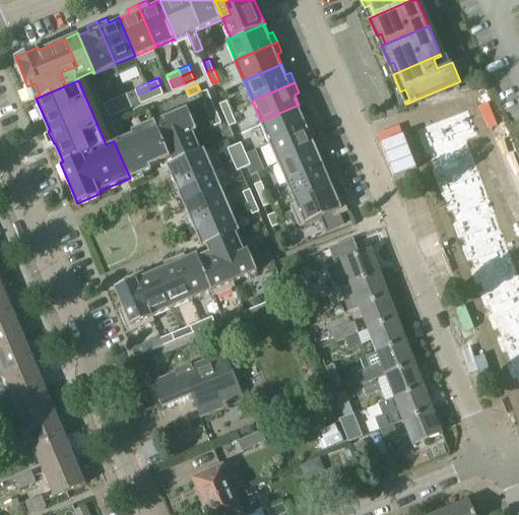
[(160,84),(149,89),(152,97),(164,91),(160,84)]
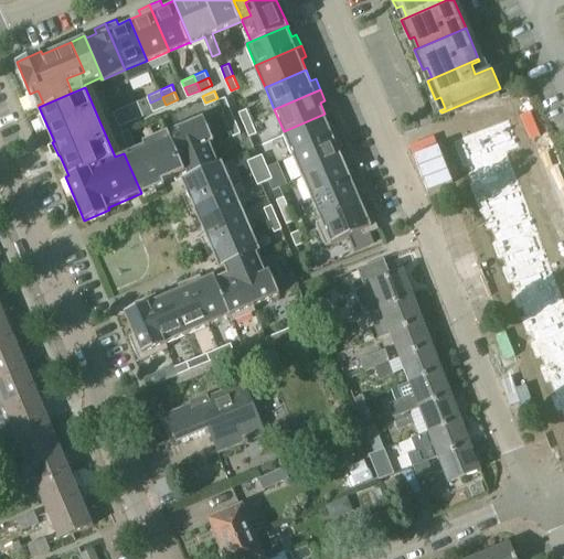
[(223,110),(231,107),(225,95),(219,98),(223,110)]
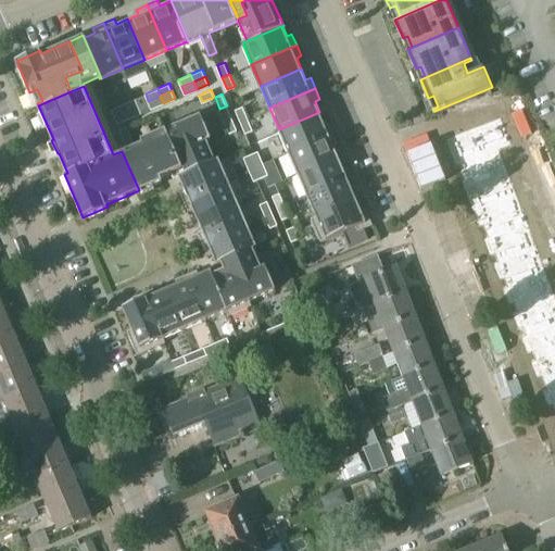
[(163,103),(160,96),(148,101),(151,108),(163,103)]
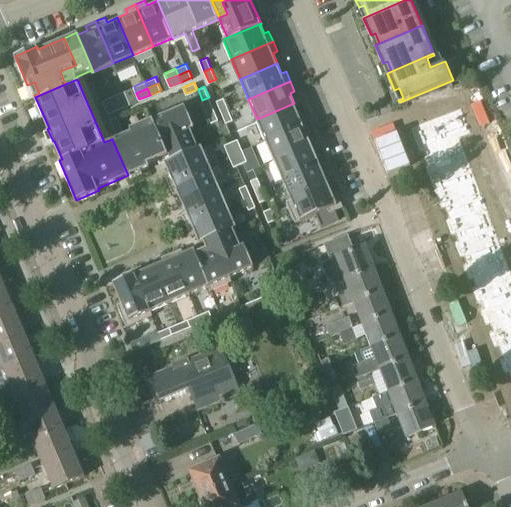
[(117,101),(127,96),(125,90),(114,94),(117,101)]
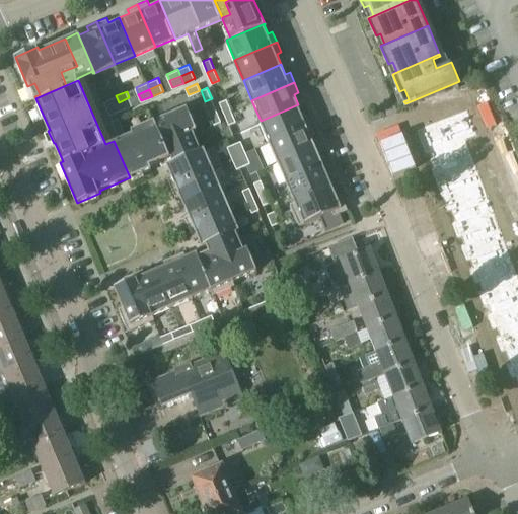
[(119,102),(116,95),(104,100),(107,107),(119,102)]
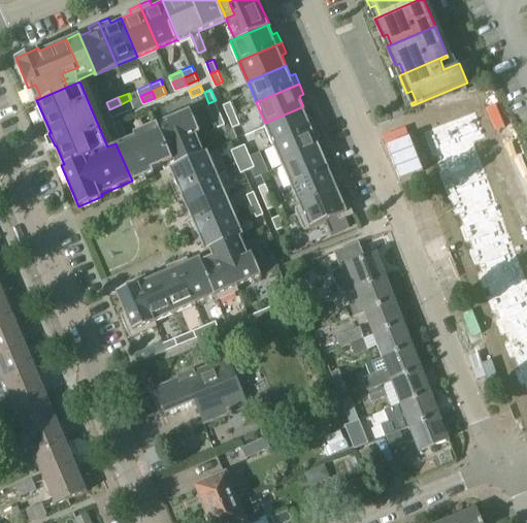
[(131,99),(121,104),(123,111),(134,106),(131,99)]
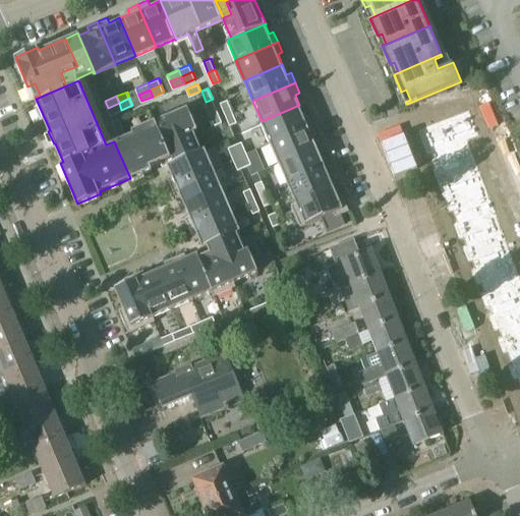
[(218,109),(213,99),(206,102),(211,112),(218,109)]
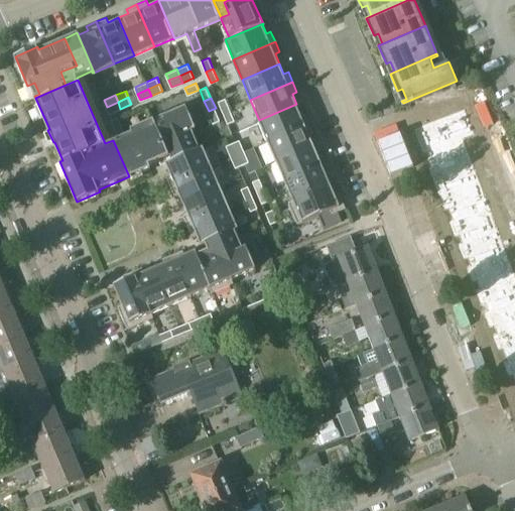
[(223,111),(230,108),(226,98),(219,101),(223,111)]
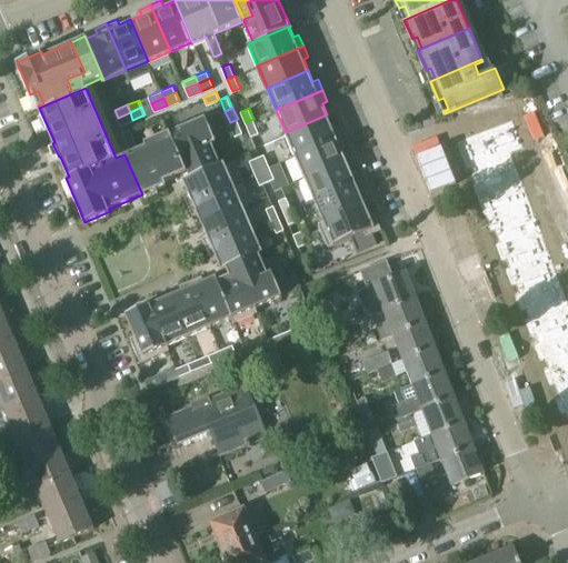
[(132,120),(130,112),(118,118),(121,126),(132,120)]
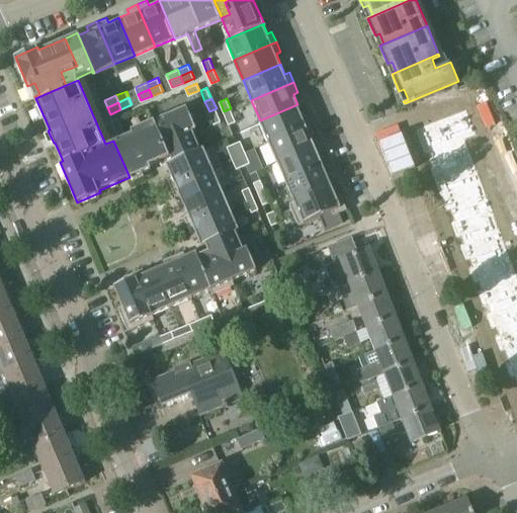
[(302,114),(297,104),(260,120),(268,141),(311,122),(307,112),(302,114)]
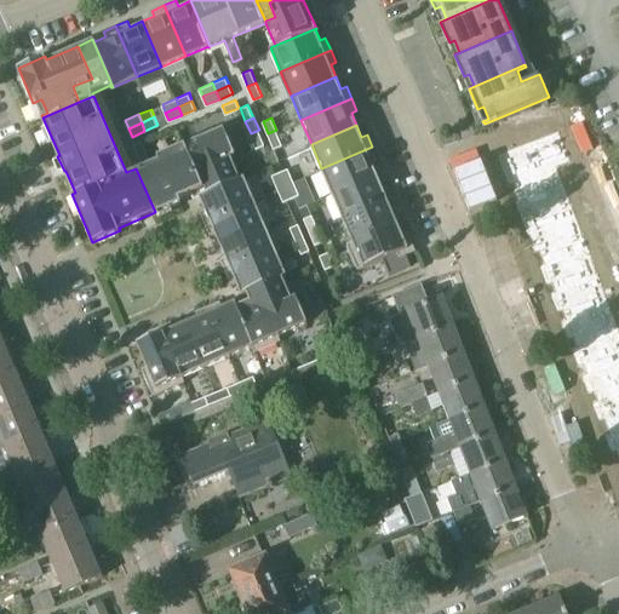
[(200,195),(245,176),(244,174),(240,176),(231,155),(235,153),(223,126),(158,154),(159,159),(152,161),(142,139),(133,143),(143,165),(136,168),(155,212),(182,201),(179,196),(198,189),(200,195)]
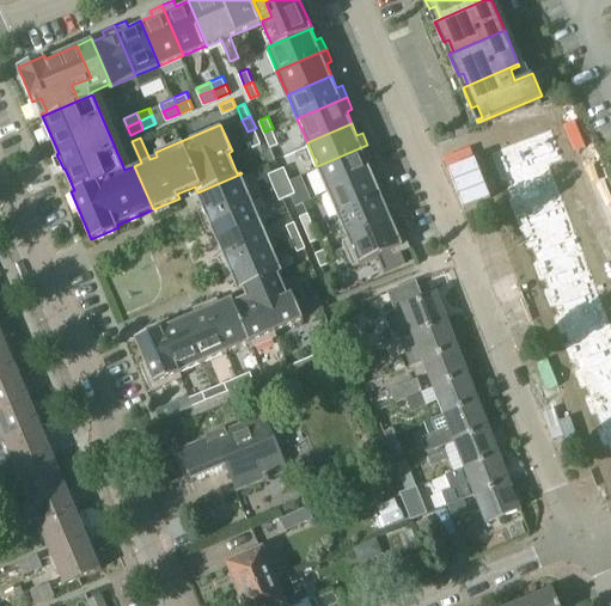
[(610,318),(550,160),(563,154),(553,124),(490,148),(501,178),(506,177),(512,193),(507,194),(527,245),(533,243),(538,256),(532,258),(539,277),(545,275),(549,283),(543,286),(550,304),(556,303),(558,310),(553,312),(560,331),(566,329),(569,337),(563,340),(570,359),(576,356),(579,365),(573,366),(580,385),(586,383),(590,391),(584,393),(591,412),(597,410),(602,423),(596,426),(603,444),(609,441),(610,445),(610,318)]
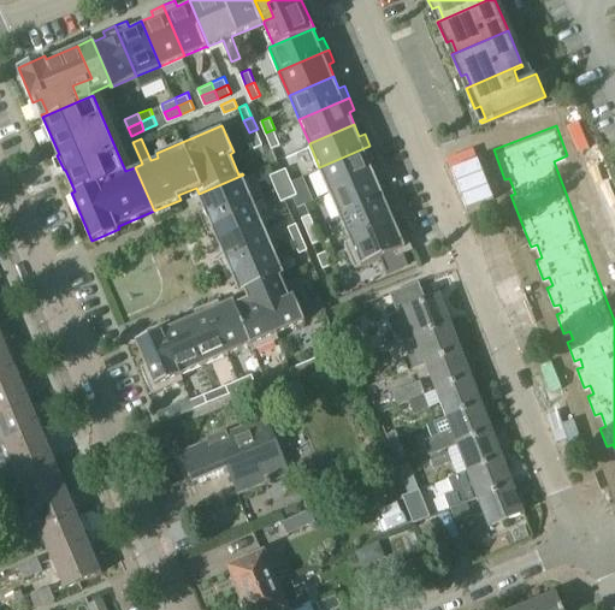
[(258,129),(249,132),(254,146),(262,142),(258,129)]
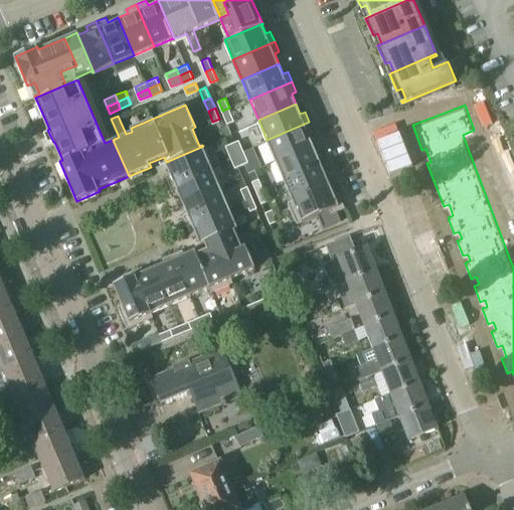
[(229,108),(222,111),(227,122),(234,119),(229,108)]
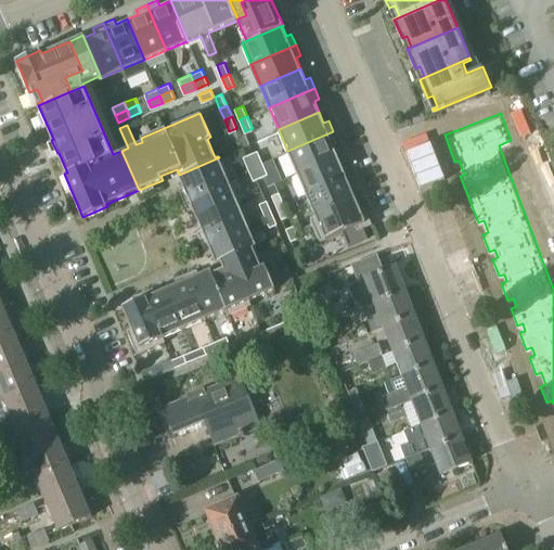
[(337,142),(333,131),(287,151),(297,171),(337,154),(333,143),(337,142)]
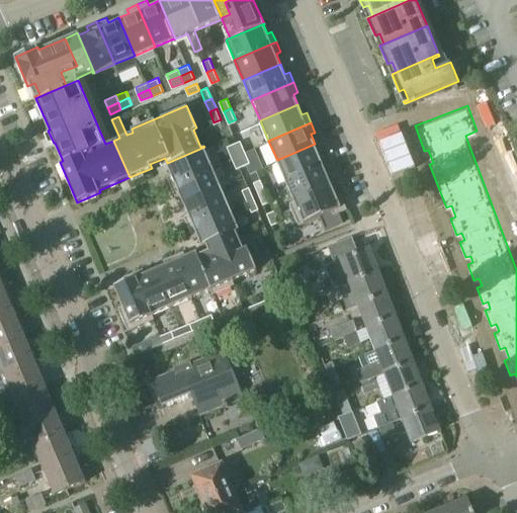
[(241,140),(234,143),(239,153),(245,151),(241,140)]
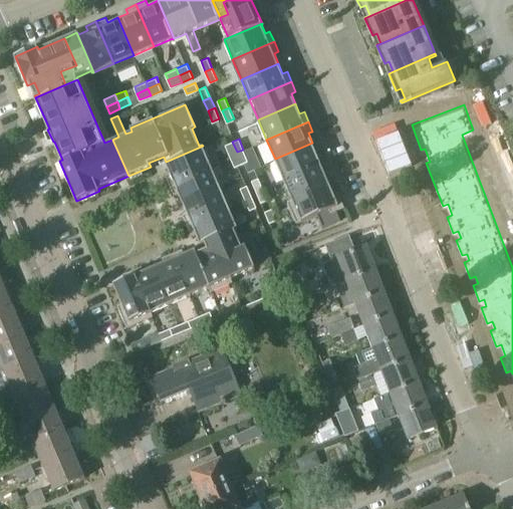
[(237,152),(232,142),(225,144),(230,155),(237,152)]
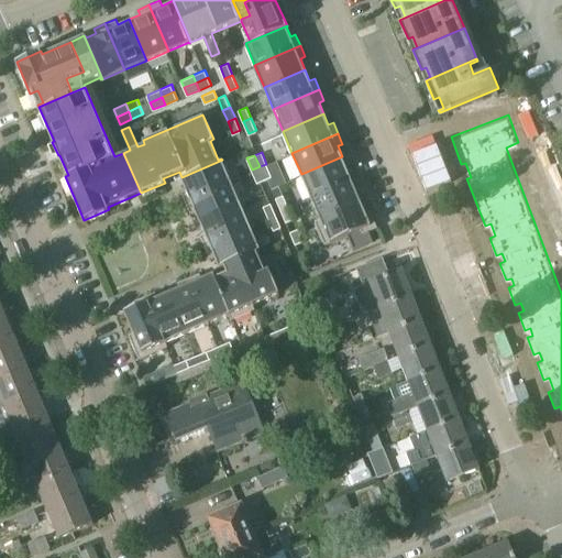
[(346,167),(342,156),(301,174),(310,196),(356,176),(352,165),(346,167)]
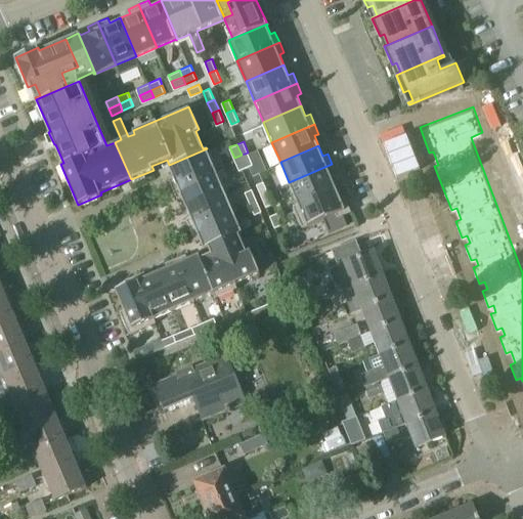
[(207,148),(169,165),(173,175),(169,177),(173,187),(215,169),(207,148)]
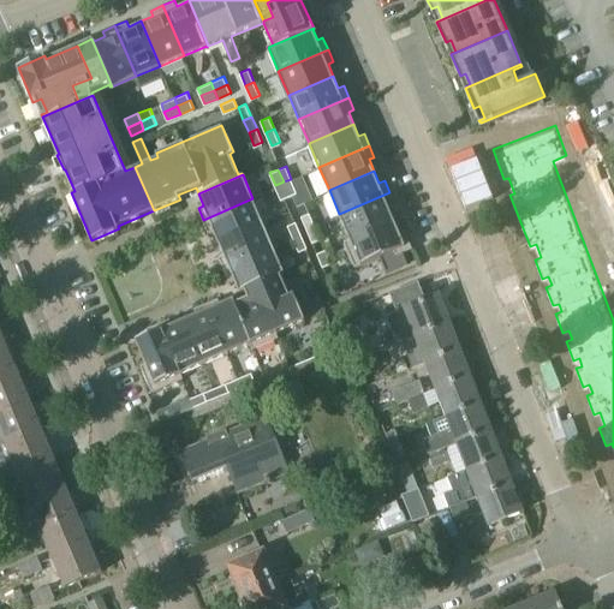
[(291,179),(284,181),(288,195),(297,191),(291,179)]
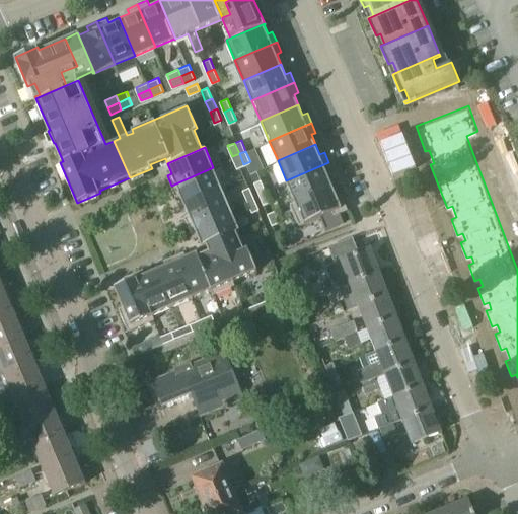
[(239,153),(232,156),(237,167),(243,164),(239,153)]
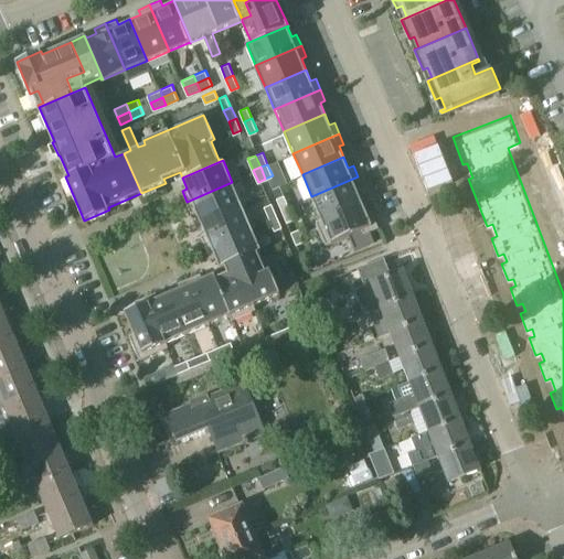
[(362,187),(358,176),(311,196),(320,217),(316,219),(316,221),(362,201),(358,190),(362,187)]
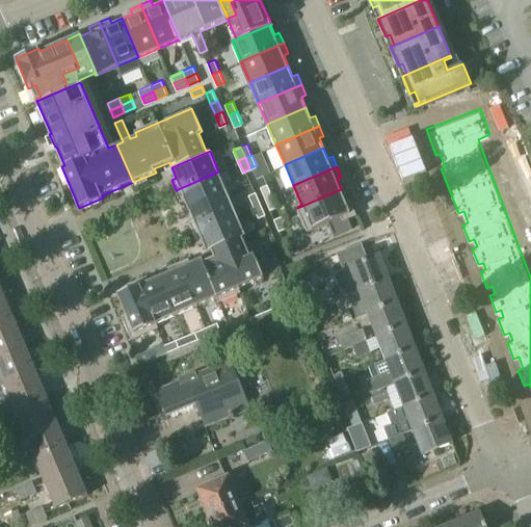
[(228,191),(218,172),(176,190),(180,200),(185,199),(189,208),(232,190),(232,189),(228,191)]
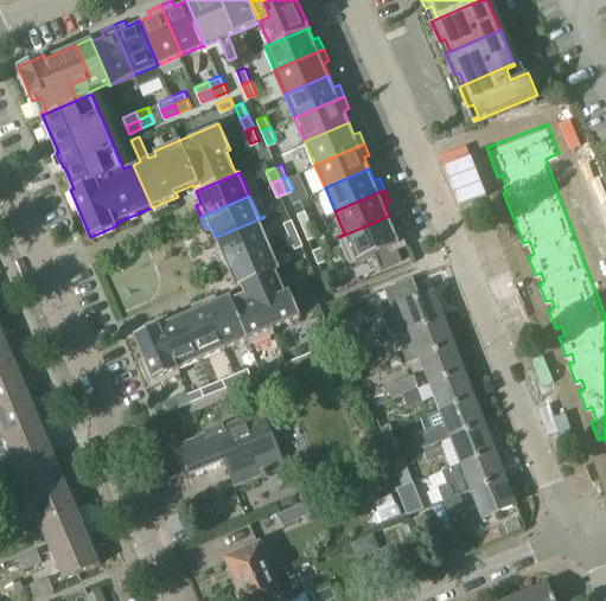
[(303,225),(311,222),(306,209),(298,212),(303,225)]
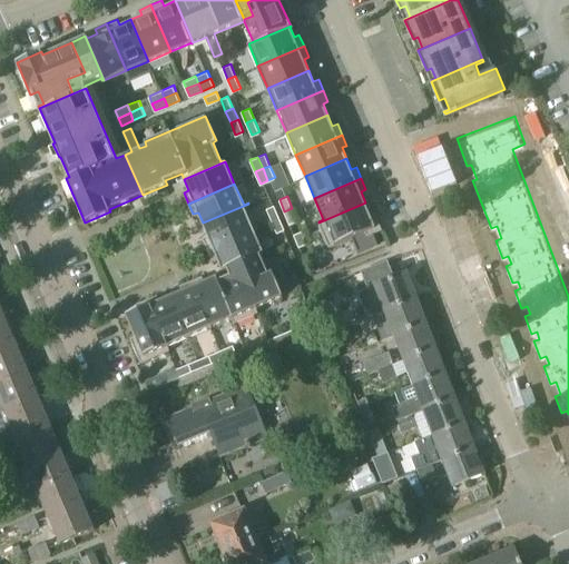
[(365,203),(319,223),(329,246),(365,230),(366,235),(382,228),(375,211),(370,214),(365,203)]
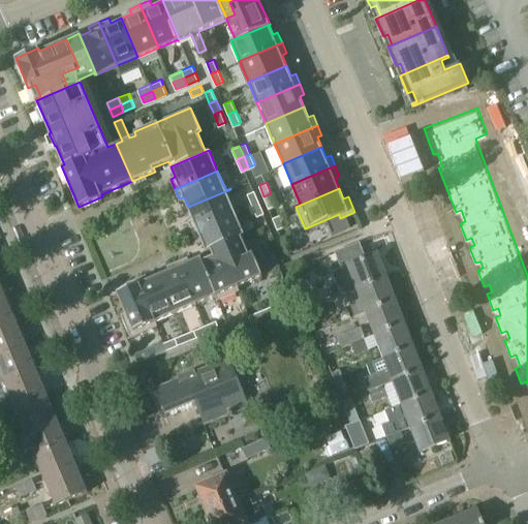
[(230,189),(188,207),(192,217),(188,219),(192,229),(240,210),(230,189)]
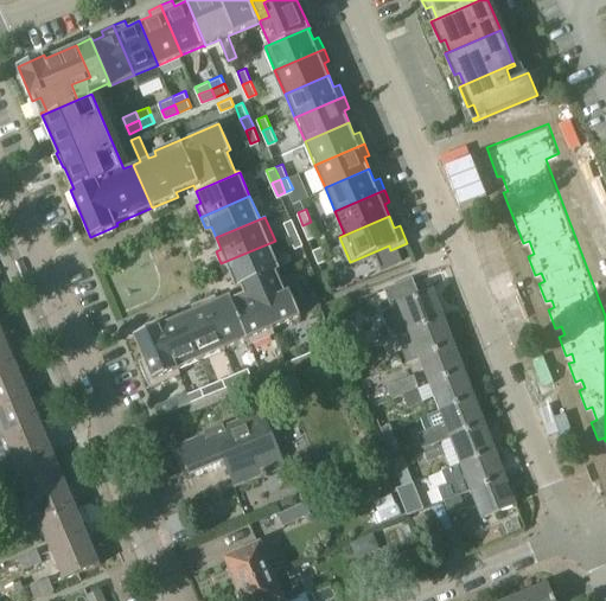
[(289,234),(298,230),(292,217),(284,221),(289,234)]
